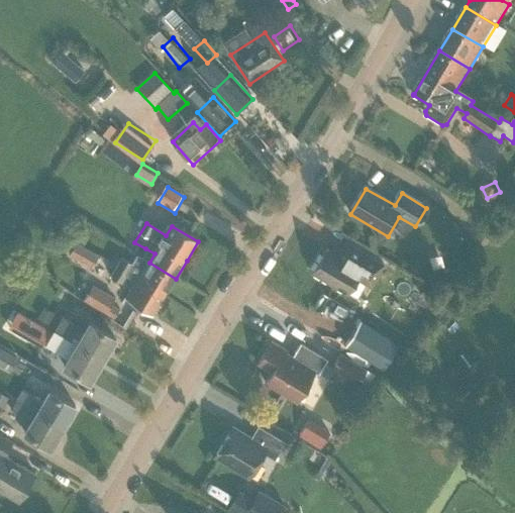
[(357,281),(372,290),(386,268),(347,244),(338,259),(328,252),(314,276),(349,296),(357,281)]
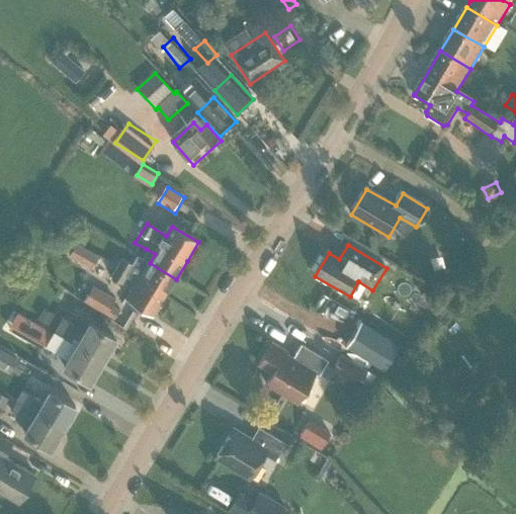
[(100,259),(79,246),(72,258),(93,271),(100,259)]
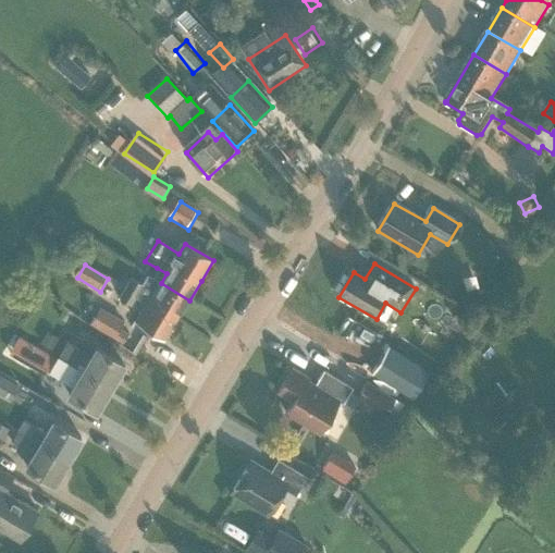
[(143,303),(145,298),(150,300),(149,304),(177,320),(189,300),(161,283),(153,295),(144,289),(145,287),(134,280),(127,291),(138,297),(137,299),(143,303)]
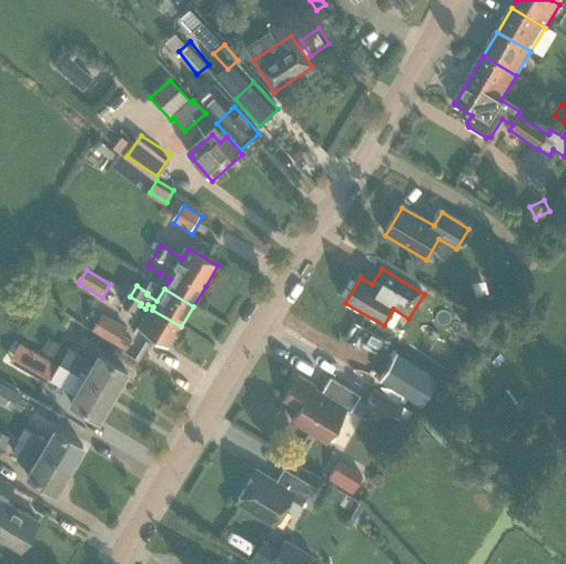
[(62,313),(82,325),(93,309),(74,295),(62,313)]
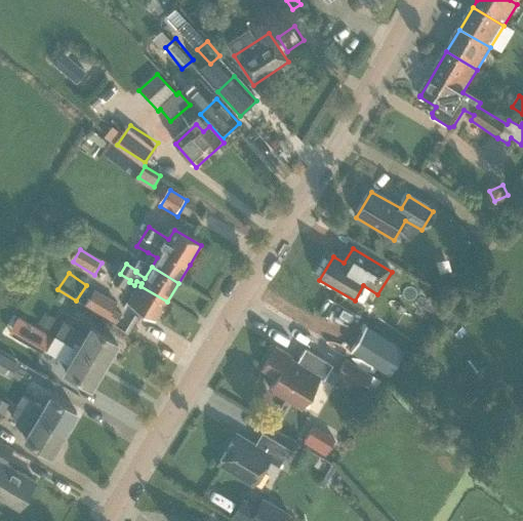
[(142,283),(136,281),(134,285),(129,282),(130,280),(120,274),(115,283),(125,289),(126,287),(135,293),(129,305),(156,321),(167,302),(141,286),(142,283)]
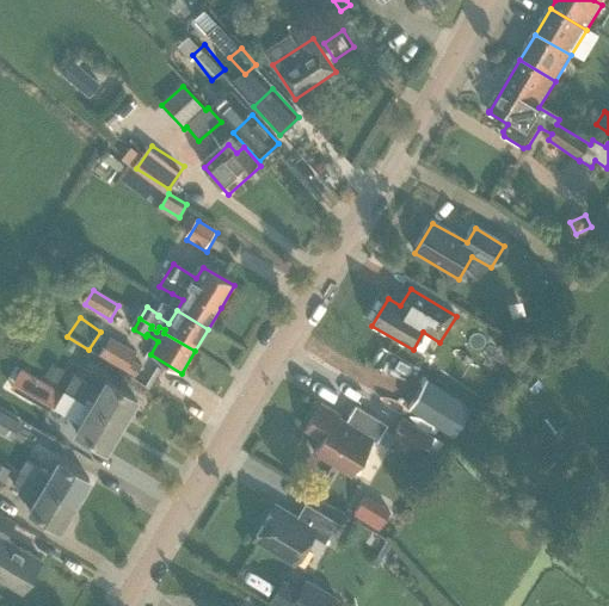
[(497,351),(512,360),(518,350),(504,340),(497,351)]
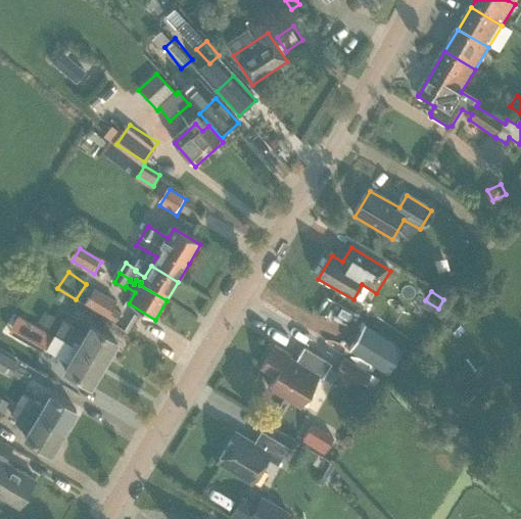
[(39,324),(51,331),(57,320),(46,313),(39,324)]
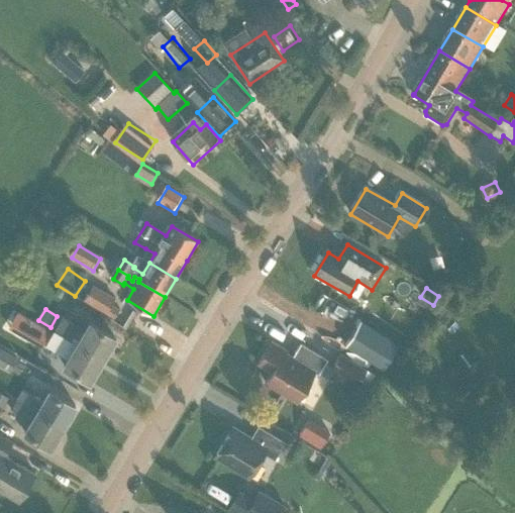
[(104,363),(117,341),(91,326),(86,333),(65,320),(57,334),(104,363)]
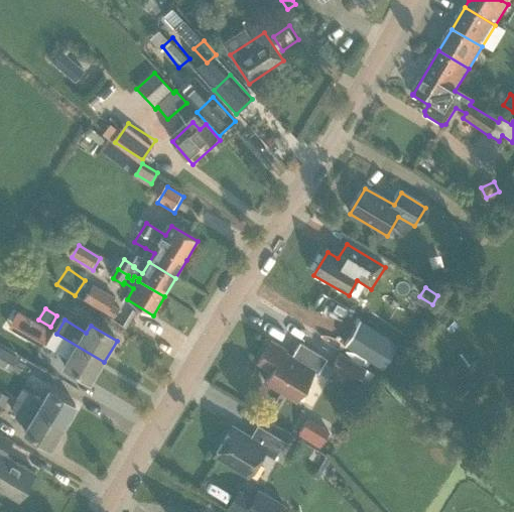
[(347,347),(385,370),(400,345),(363,322),(347,347)]
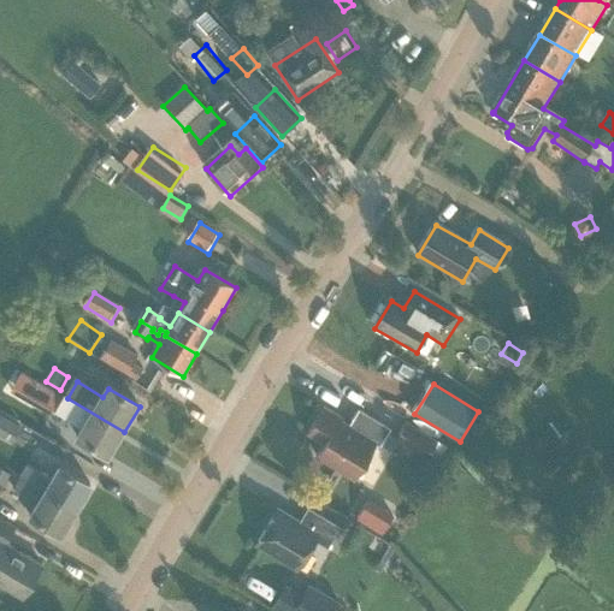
[(78,439),(108,457),(124,432),(68,398),(57,415),(83,431),(78,439)]
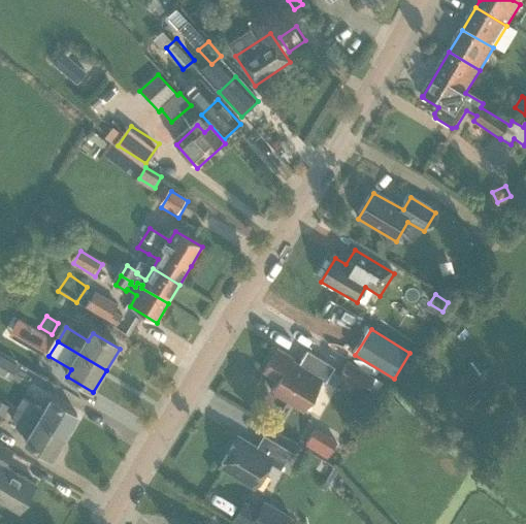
[(300,367),(293,363),(294,361),(278,352),(265,373),(280,383),(272,394),(304,413),(323,383),(327,385),(336,370),(308,353),(300,367)]
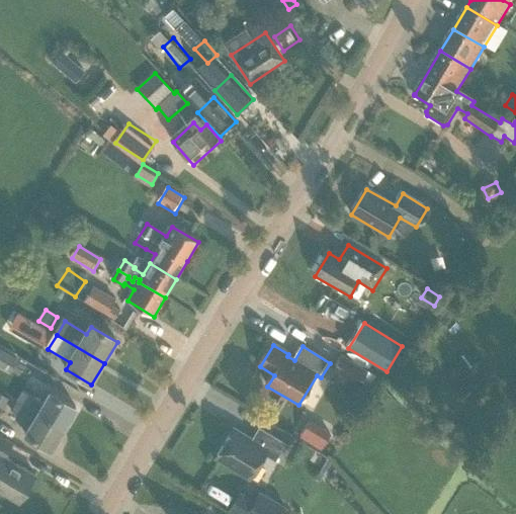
[(19,360),(0,349),(0,367),(11,374),(19,360)]
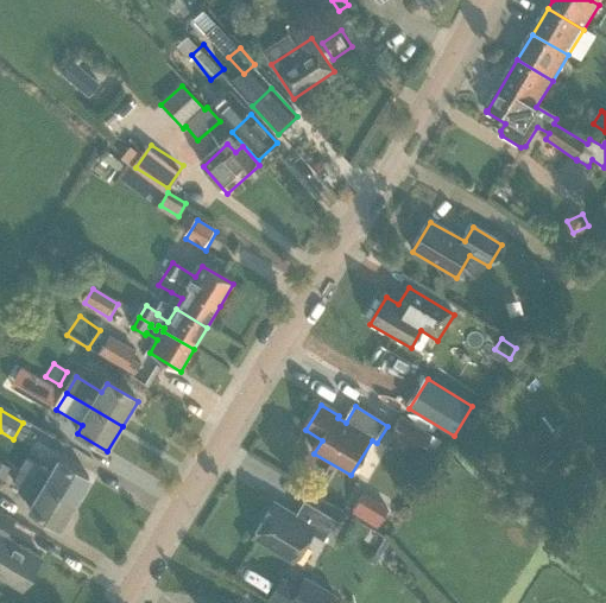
[(391,435),(422,454),(433,437),(401,418),(391,435)]
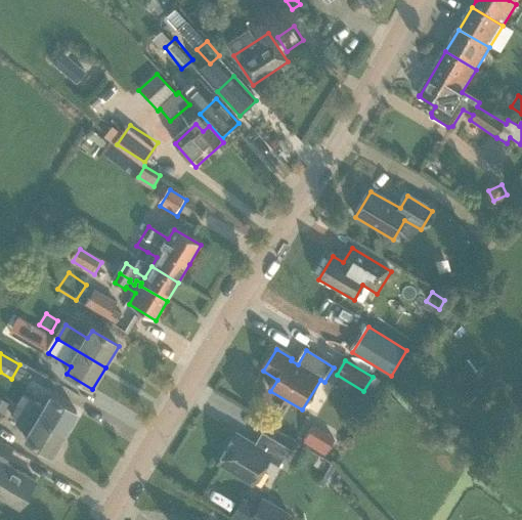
[(39,420),(38,421),(31,417),(37,406),(23,398),(10,419),(33,430),(27,441),(52,457),(66,436),(39,420)]
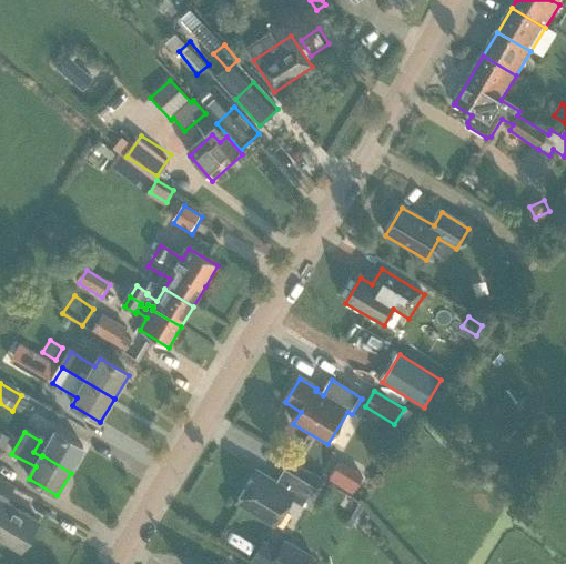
[(84,450),(56,433),(42,455),(71,473),(84,450)]
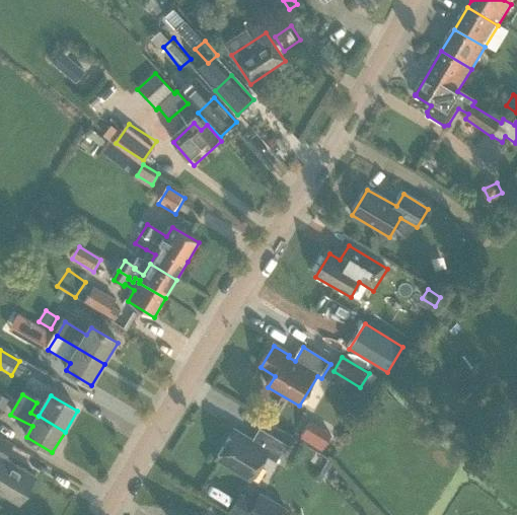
[(217,461),(251,483),(267,458),(277,464),(288,447),(264,432),(253,449),(232,437),(217,461)]
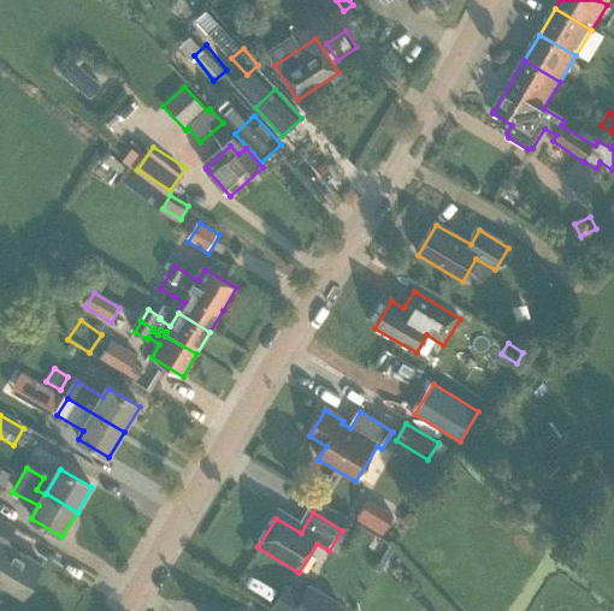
[(43,568),(7,546),(17,531),(0,520),(0,586),(24,601),(43,568)]
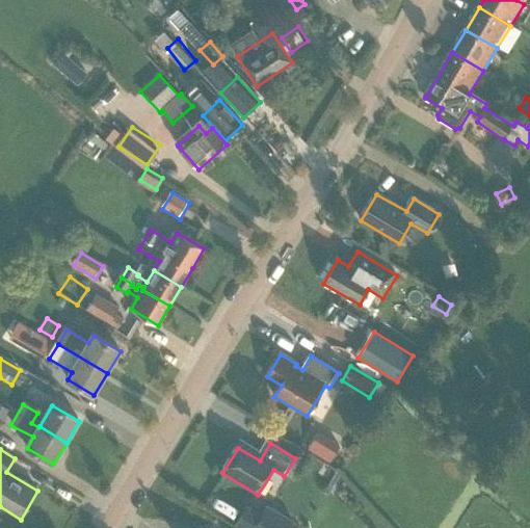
[(328,492),(337,470),(309,458),(299,479),(328,492)]
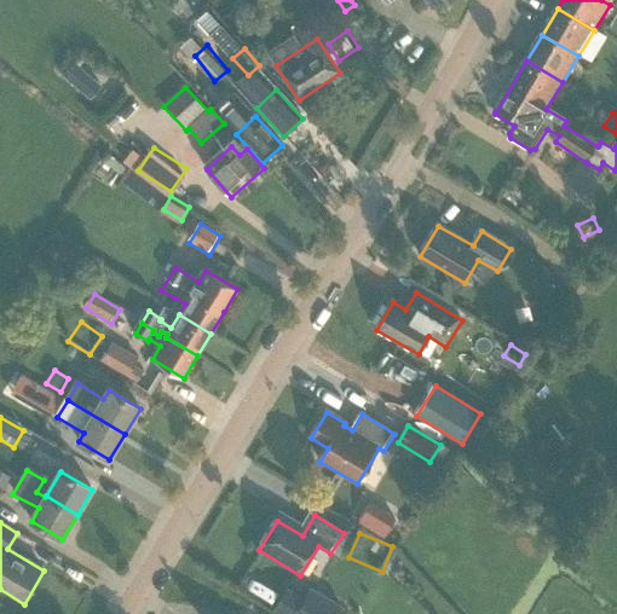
[(290,591),(278,612),(281,613),(339,613),(341,608),(312,591),(306,601),(290,591)]
